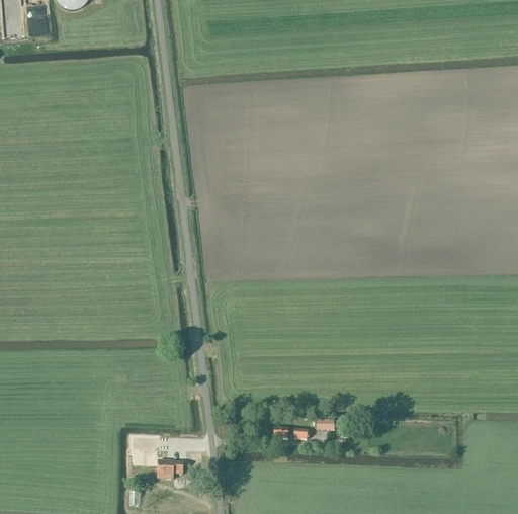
[(58,0),(58,1),(60,3),(62,5),(64,7),(66,8),(68,9),(71,9),(74,9),(76,9),(78,9),(81,7),(83,6),(84,5),(86,3),(87,2),(88,0),(58,0)]
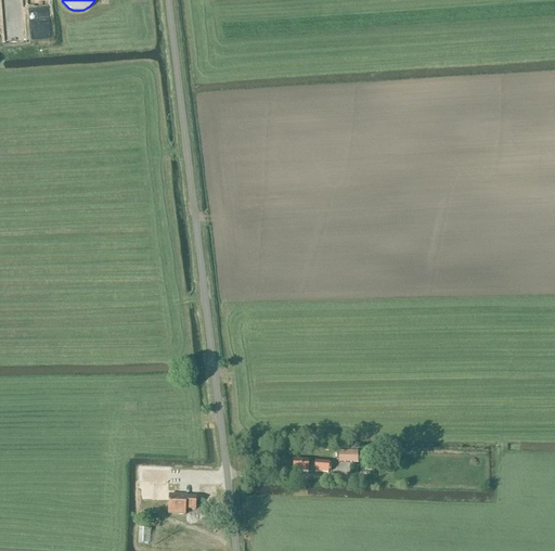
[(182,434),(182,424),(163,425),(163,435),(182,434)]
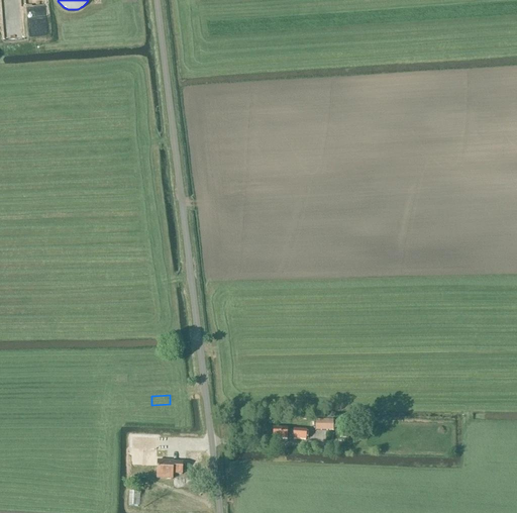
[(316,416),(316,427),(327,427),(327,416),(316,416)]
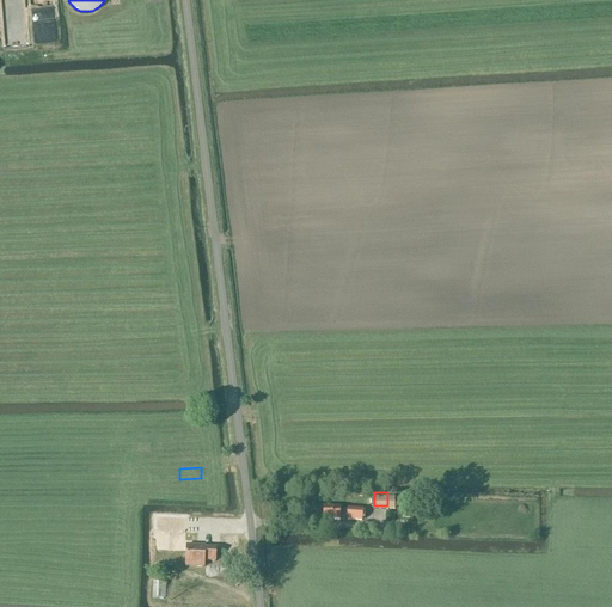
[(361,515),(362,507),(348,506),(341,506),(341,503),(324,503),(323,515),(340,516),(340,514),(347,514),(361,515)]
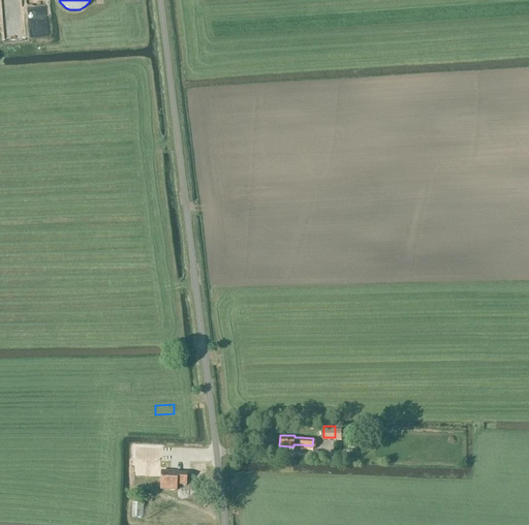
[(136,450),(136,452),(138,452),(138,458),(160,458),(160,444),(148,444),(141,444),(141,450),(136,450)]
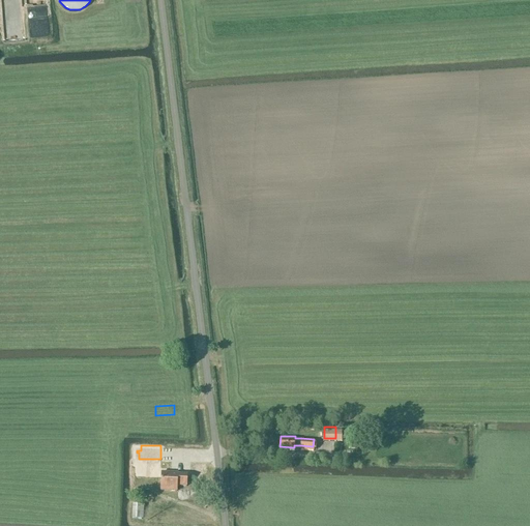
[(186,483),(187,471),(171,470),(171,469),(162,469),(160,487),(176,488),(177,483),(186,483)]
